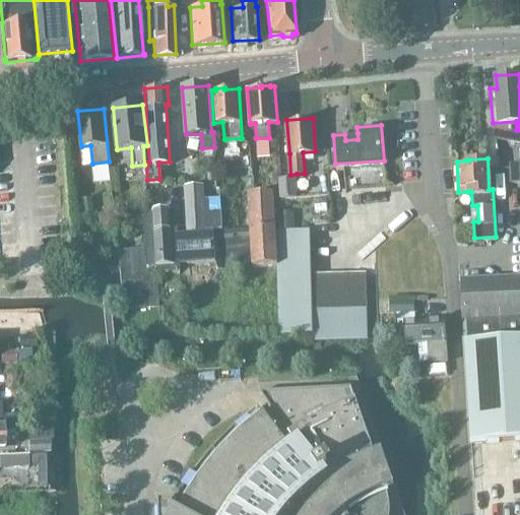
[(330,188),(342,186),(339,165),(327,167),(330,188)]
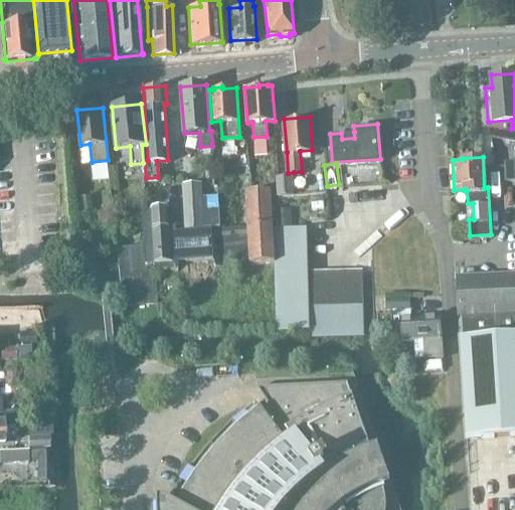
[(514,163),(505,164),(505,178),(514,177),(514,163)]
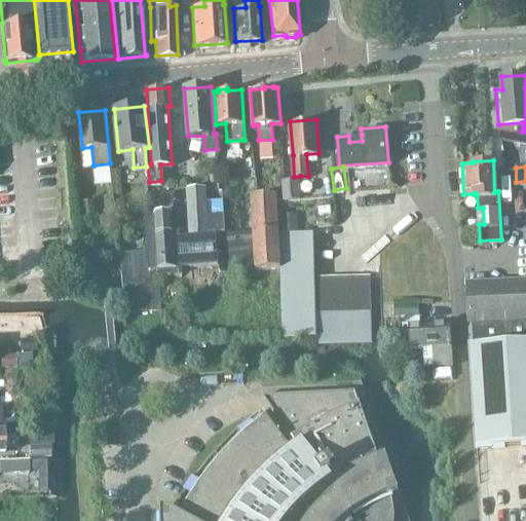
[(300,176),(294,177),(282,177),(284,198),(301,197),(300,176)]
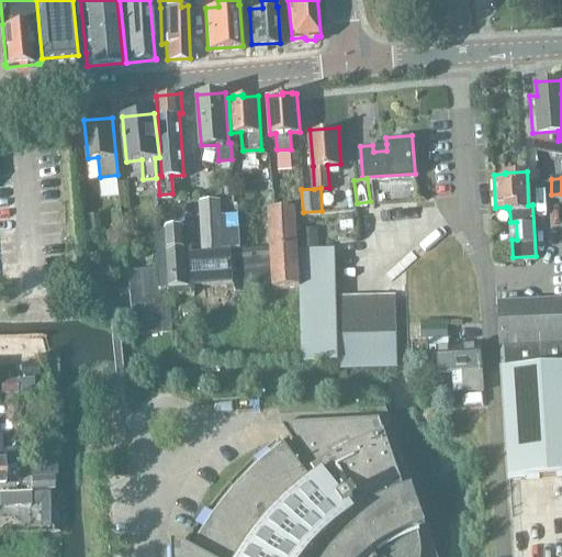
[(221,197),(199,198),(202,249),(224,248),(221,197)]
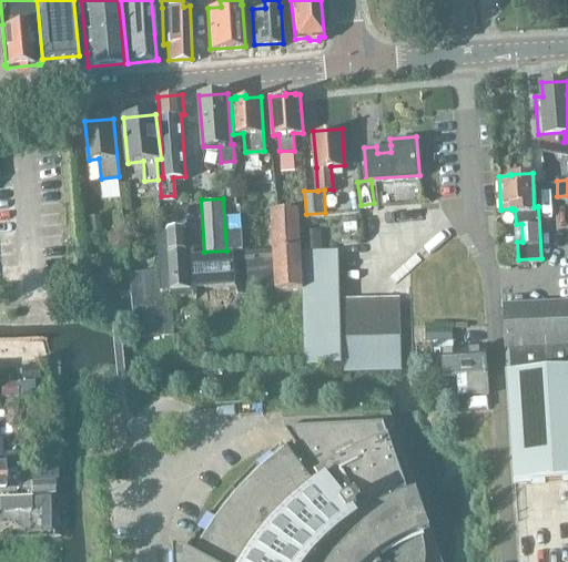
[(300,207),(271,208),(274,288),(302,287),(301,251),(300,207)]
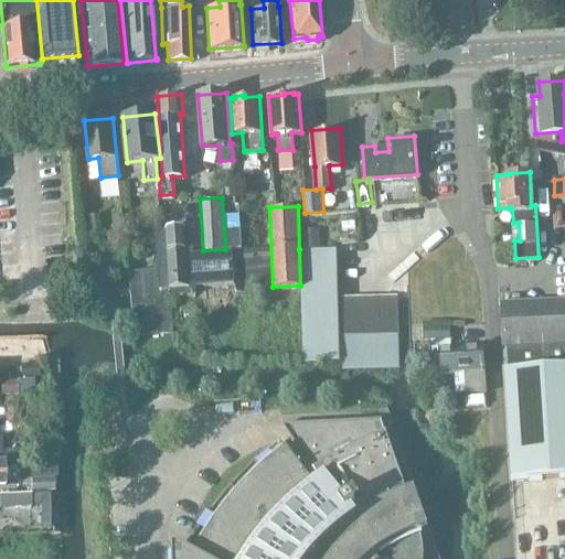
[(191,225),(157,227),(159,266),(161,288),(170,287),(170,293),(195,291),(195,285),(234,282),(232,249),(193,251),(191,225)]
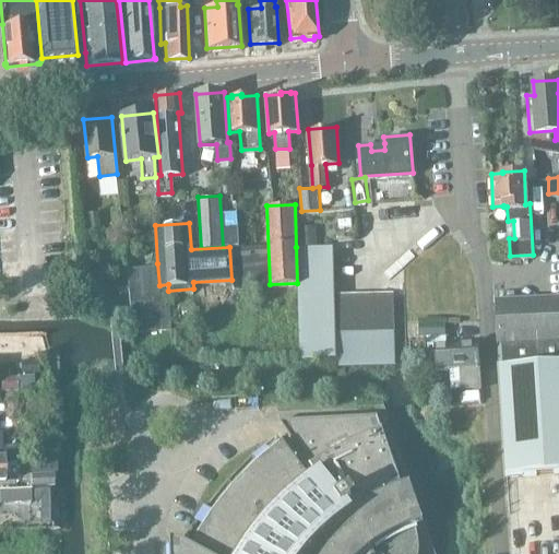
[(316,227),(298,228),(299,245),(316,244),(316,227)]
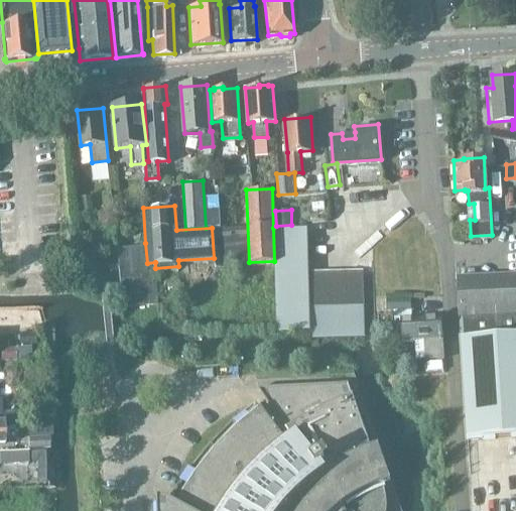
[(307,226),(273,228),(274,261),(276,329),(310,328),(365,326),(363,269),(309,271),(307,226)]
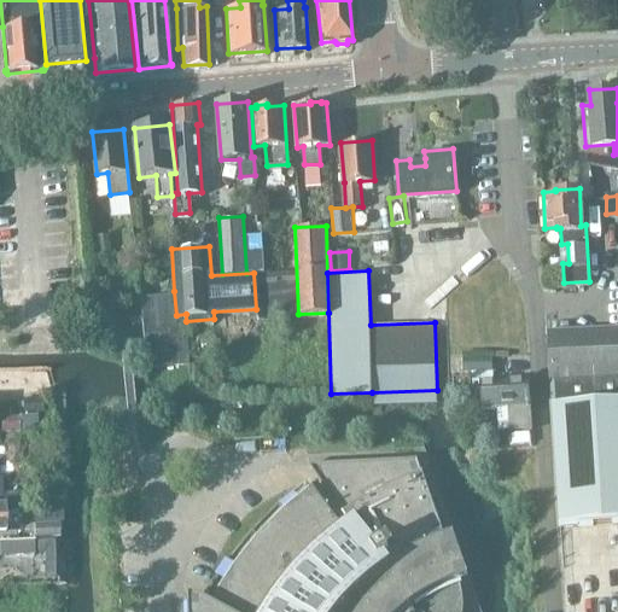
[(174,291),(140,293),(147,363),(190,361),(187,332),(186,321),(186,314),(176,315),(174,291)]
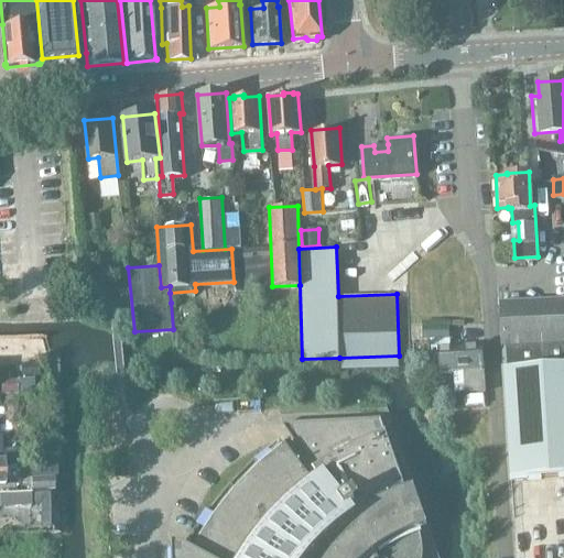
[(501,343),(502,343),(563,341),(563,296),(500,299),(501,343)]
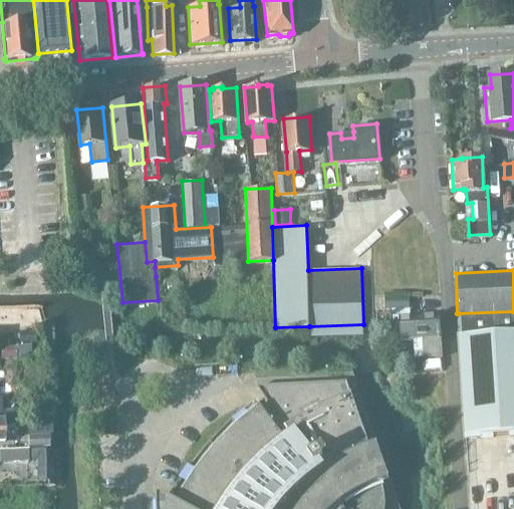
[(410,292),(384,293),(386,307),(411,306),(410,292)]
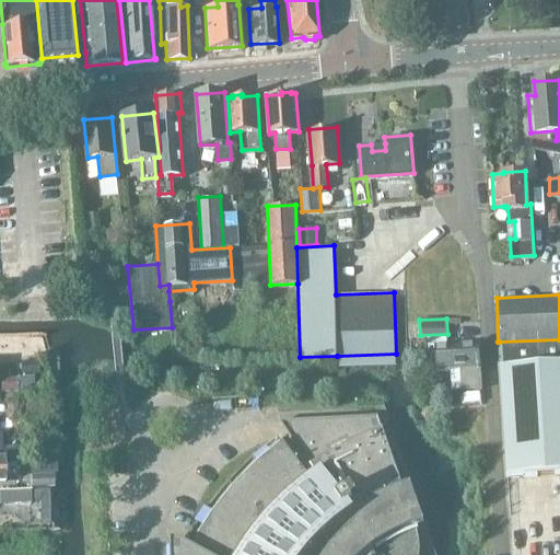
[(559,471),(559,339),(499,342),(506,474),(559,471)]
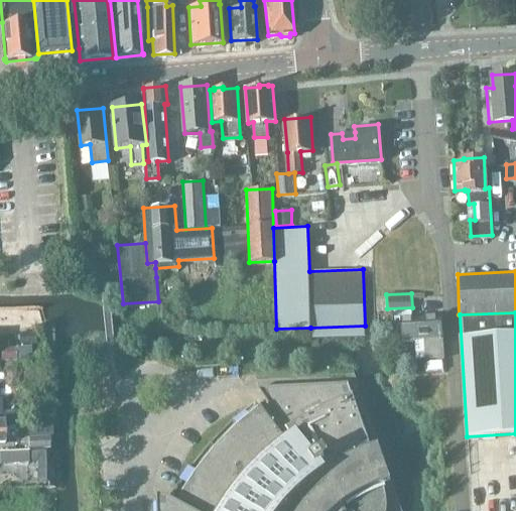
[(413,315),(401,316),(402,339),(424,338),(425,357),(443,356),(440,313),(413,315)]
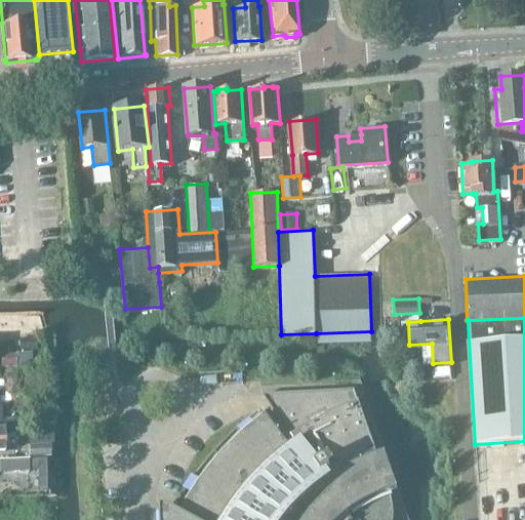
[(160,509),(160,519),(342,519),(349,515),(353,512),(354,514),(355,516),(358,519),(359,519),(393,519),(394,515),(394,512),(394,510),(393,505),(392,500),(392,495),(391,491),(390,490),(354,388),(261,393),(276,412),(269,417),(266,413),(241,434),(219,455),(200,479),(183,506),(187,508),(183,515),(166,507),(165,509),(161,509),(161,508),(160,509)]
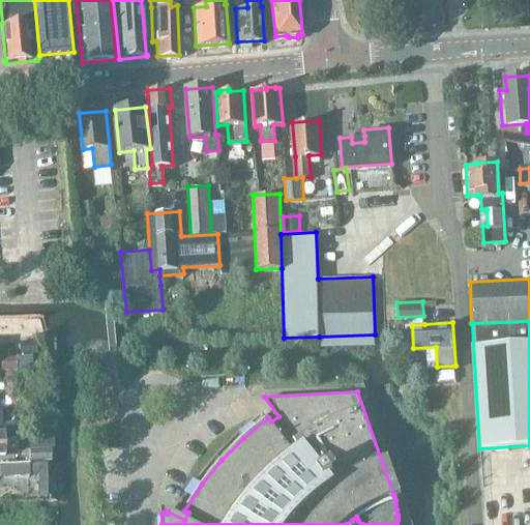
[(51,459),(51,447),(28,447),(29,460),(51,459)]
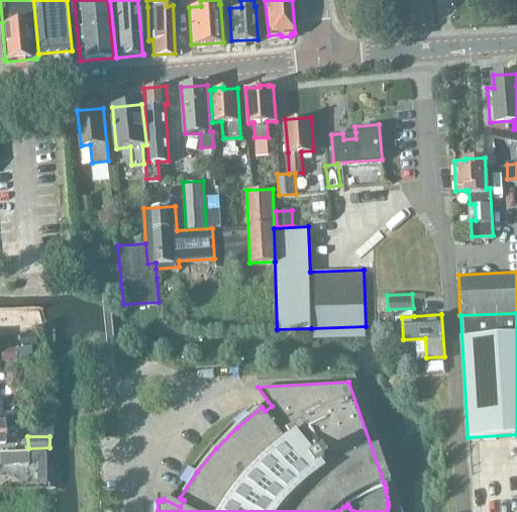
[(37,458),(37,481),(47,481),(47,448),(30,448),(30,458),(37,458)]
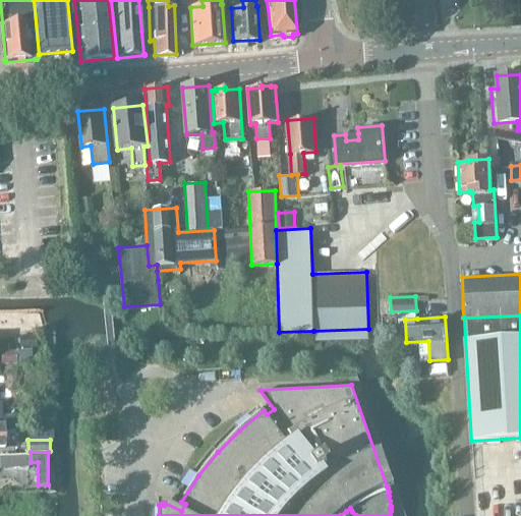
[(29,453),(0,453),(0,465),(30,465),(29,453)]
